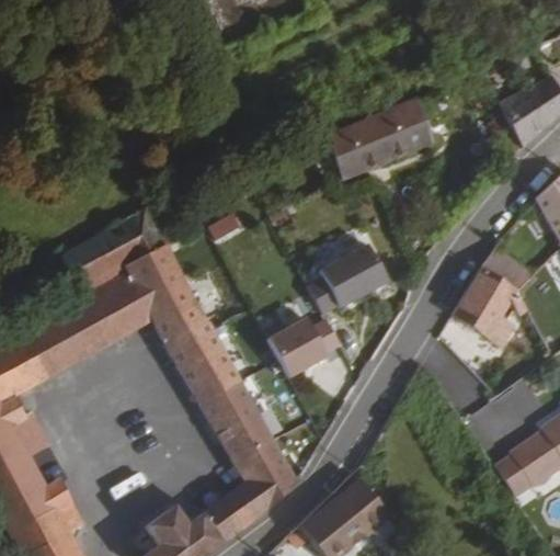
[(219,0),(225,18),(284,0),(219,0)]
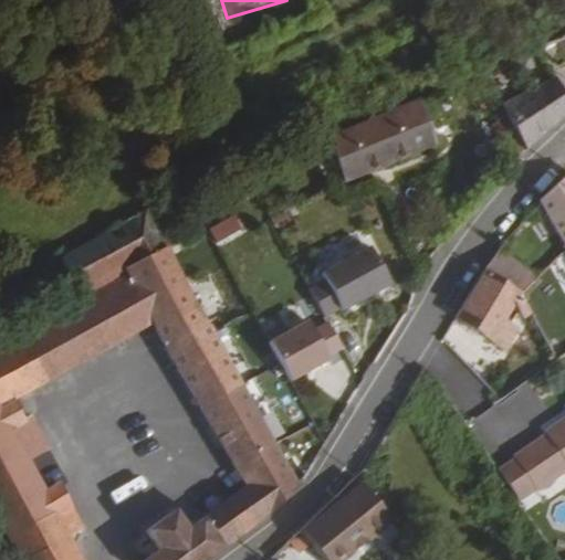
[(527,146),(556,128),(564,119),(564,90),(556,73),(503,101),(527,146)]
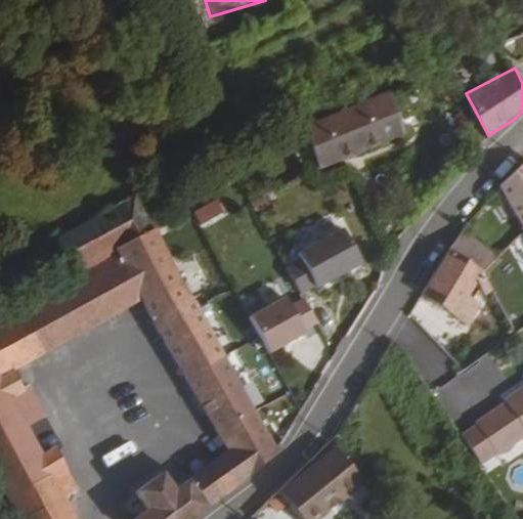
[(389,92),(311,125),(302,130),(316,166),(405,129),(389,92)]
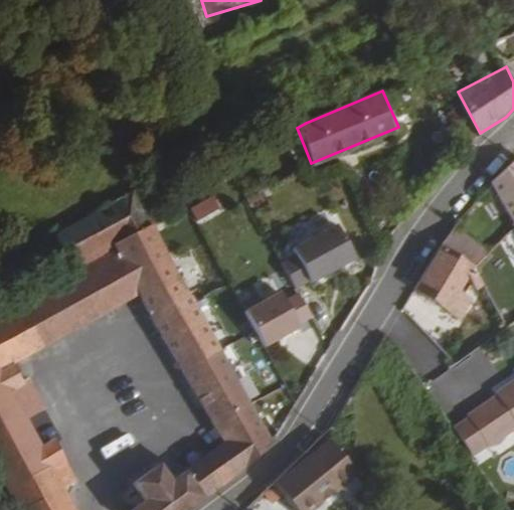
[(513,159),(491,179),(513,219),(513,159)]
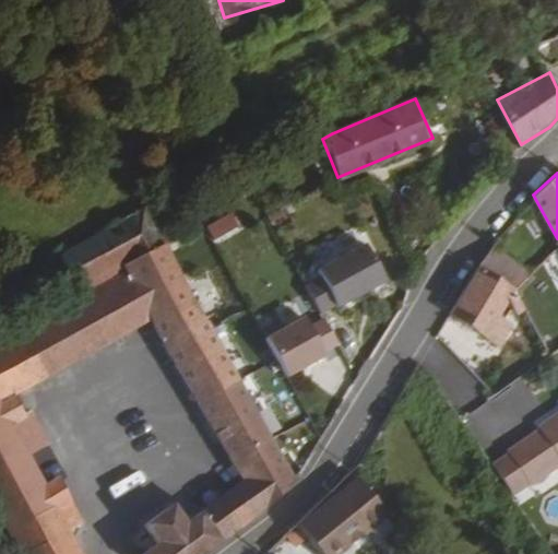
[(144,207),(60,254),(79,291),(125,264),(164,243),(144,207)]
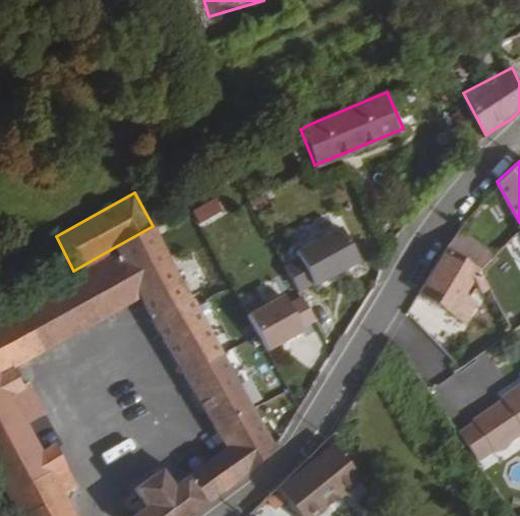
[(203,221),(227,210),(219,193),(195,205),(203,221)]
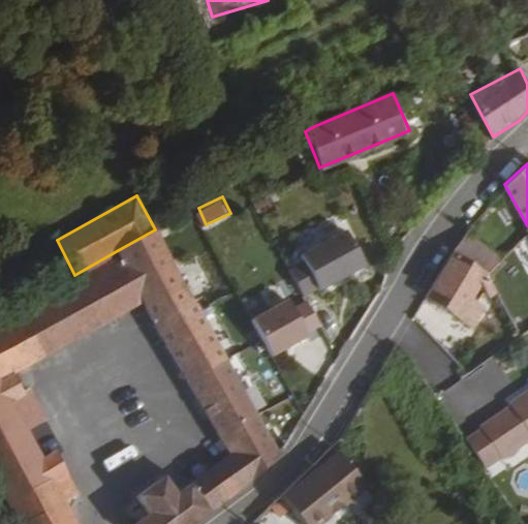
[(302,251),(320,286),(366,262),(346,226),(302,251)]
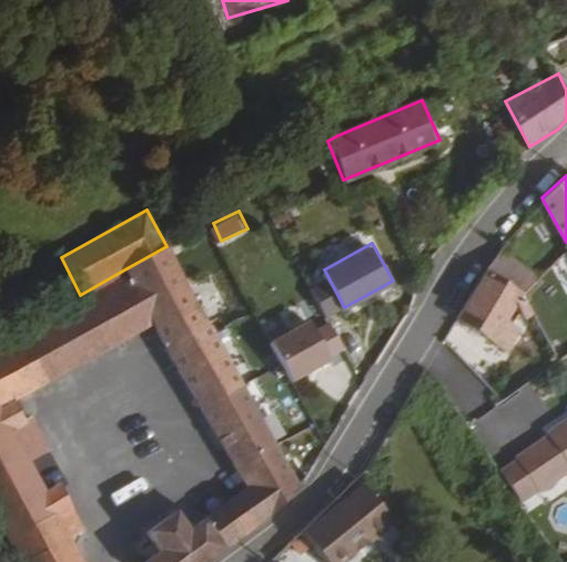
[(127,268),(155,318),(249,483),(186,530),(173,512),(145,532),(159,551),(142,561),(203,561),(223,548),(272,512),(299,486),(166,246),(127,268)]
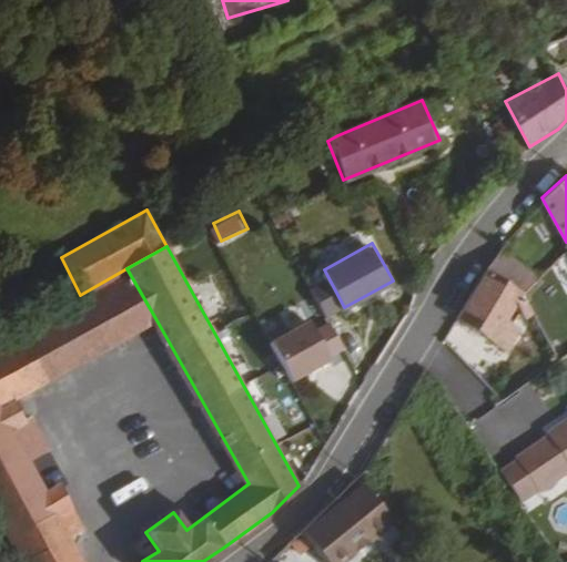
[(522,294),(537,277),(503,248),(488,266),(522,294)]
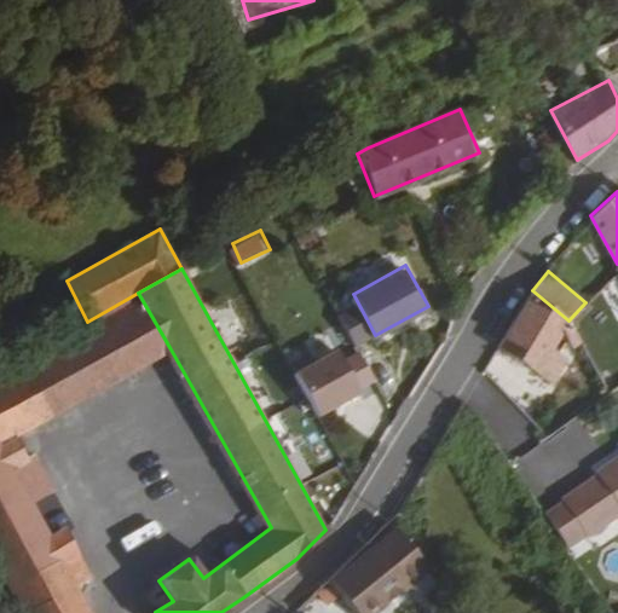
[(569,321),(532,290),(502,342),(555,381),(569,357),(554,345),(565,328),(576,347),(583,343),(569,321)]
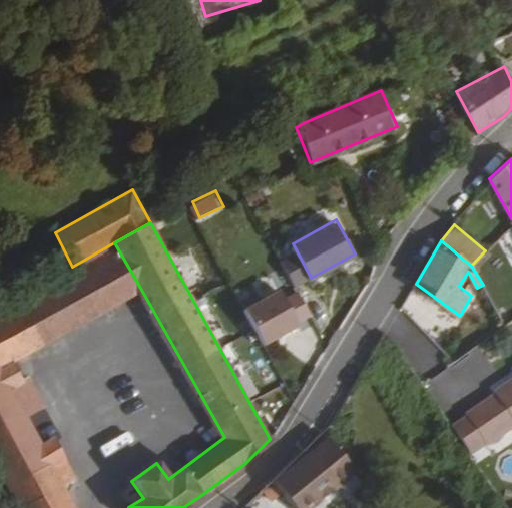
[(0,364),(1,367),(14,359),(140,288),(114,242),(72,267),(0,308),(0,364)]
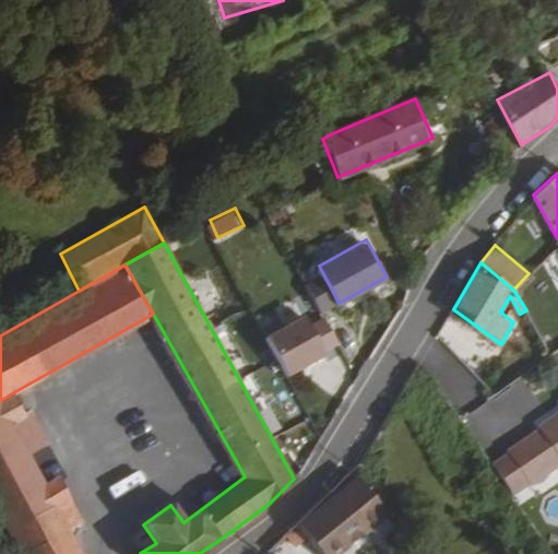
[(327,353),(306,315),(268,337),(288,375),(327,353)]
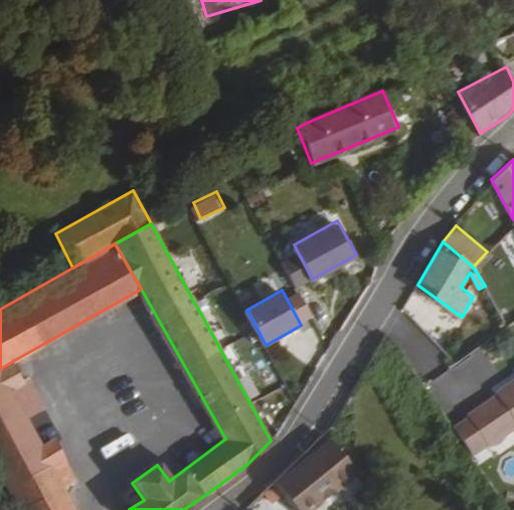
[(0,365),(0,470),(21,509),(75,509),(67,495),(81,487),(38,407),(44,403),(29,374),(23,377),(14,360),(1,368),(0,365)]
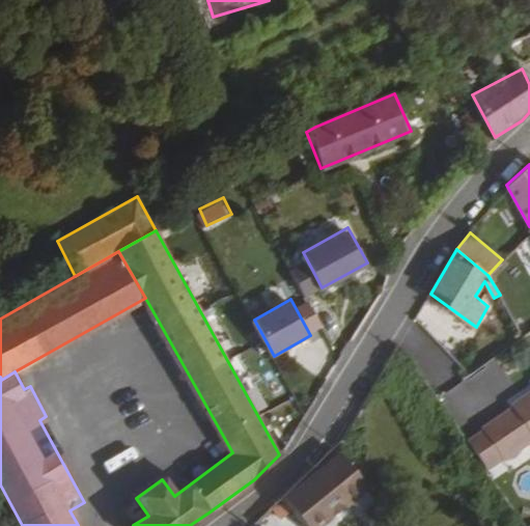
[(529,389),(515,399),(518,402),(486,423),(487,425),(467,440),(485,467),(507,452),(508,454),(529,440),(529,389)]
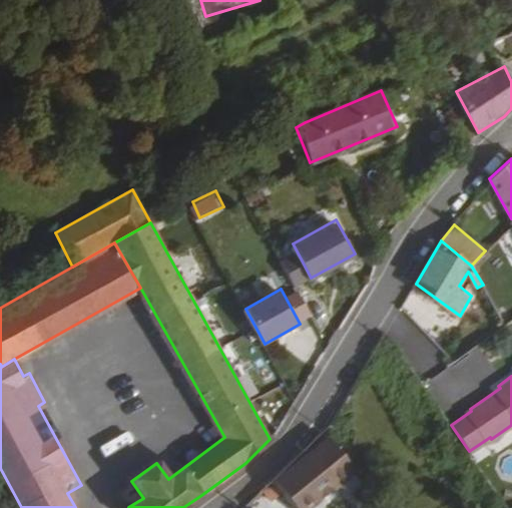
[(109,455),(136,438),(130,427),(103,445),(109,455)]
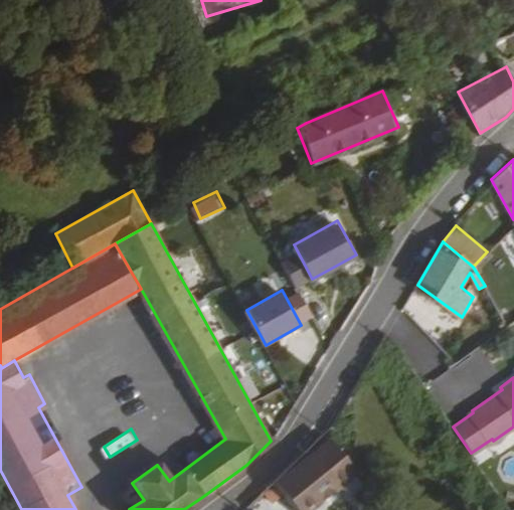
[(278,477),(265,489),(274,500),(283,495),(296,509),(313,509),(355,475),(324,438),(278,477)]
